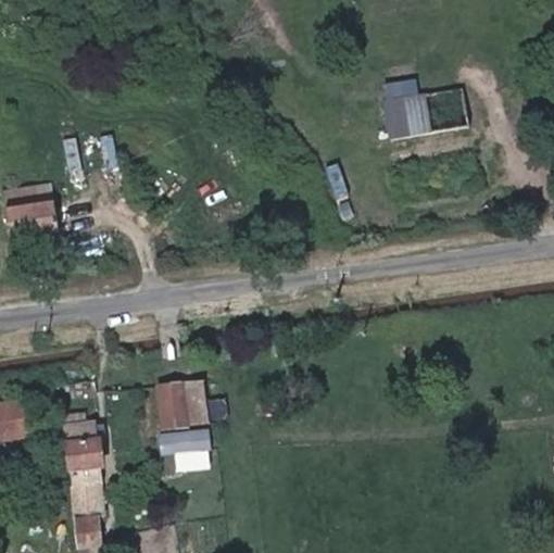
[(383,100),(388,137),(429,130),(424,93),(383,100)]
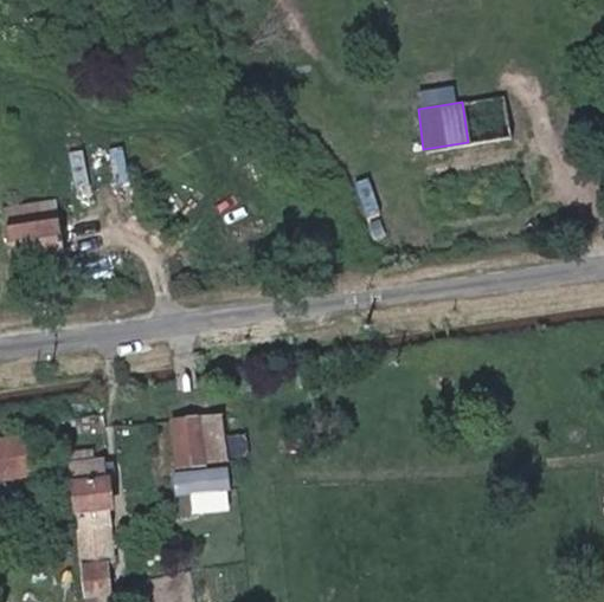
[(74,144),(75,177),(127,177),(127,143),(74,144)]
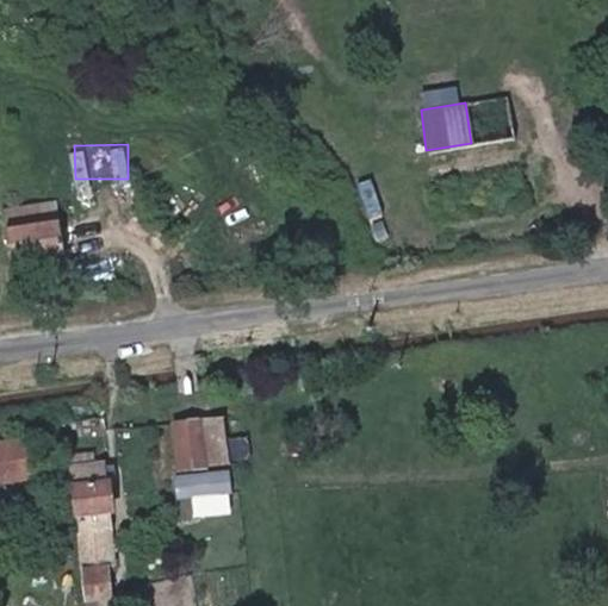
[(53,201),(0,208),(7,263),(59,257),(53,201)]
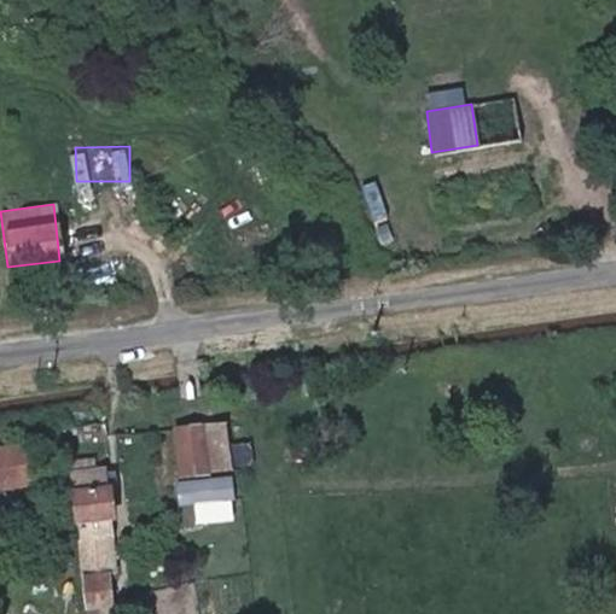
[(232,469),(226,421),(173,427),(180,477),(232,469)]
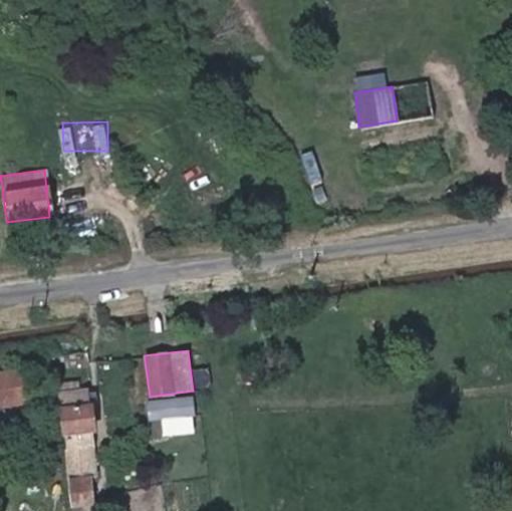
[(0,403),(25,399),(23,380),(21,367),(0,369),(0,403)]
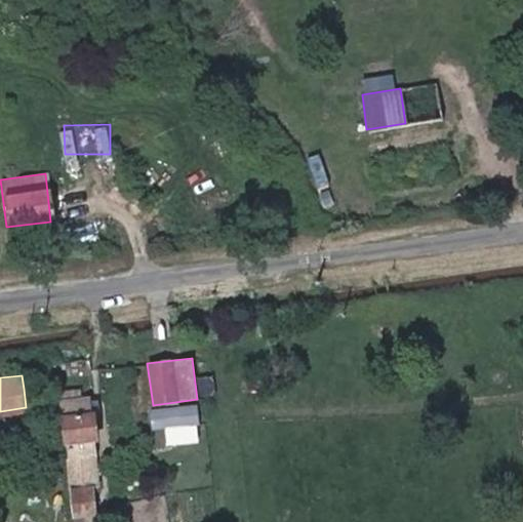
[(34,388),(24,389),(26,407),(36,406),(34,388)]
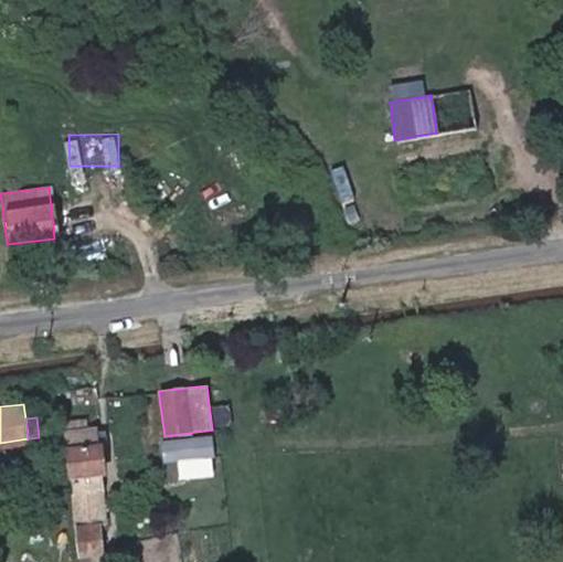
[(97,445),(95,427),(63,432),(78,561),(104,559),(99,525),(107,522),(103,478),(107,478),(103,445),(97,445)]
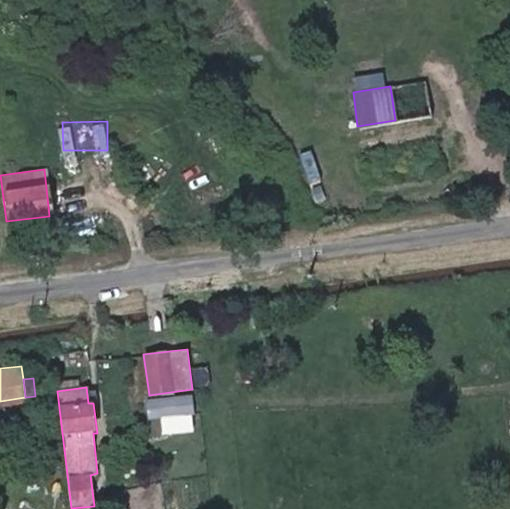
[(41,409),(39,395),(35,396),(25,397),(27,411),(41,409)]
